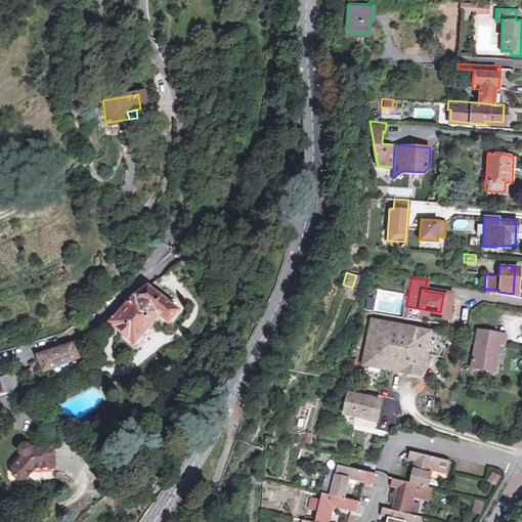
[(131,296),(122,305),(109,320),(132,345),(157,316),(168,323),(177,311),(146,285),(131,296)]
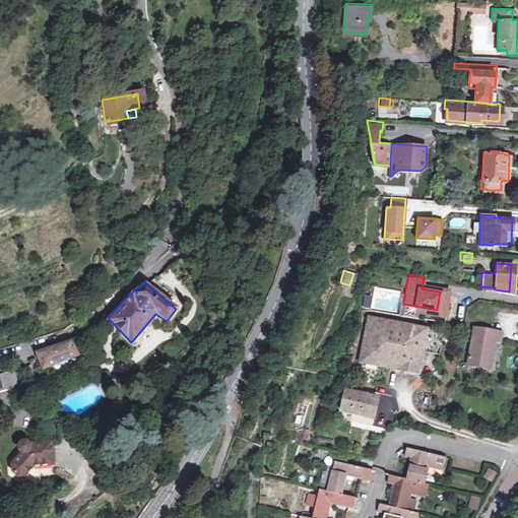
[(448,288),(423,283),(422,288),(440,292),(437,310),(403,304),(401,314),(415,317),(417,311),(443,315),(448,288)]
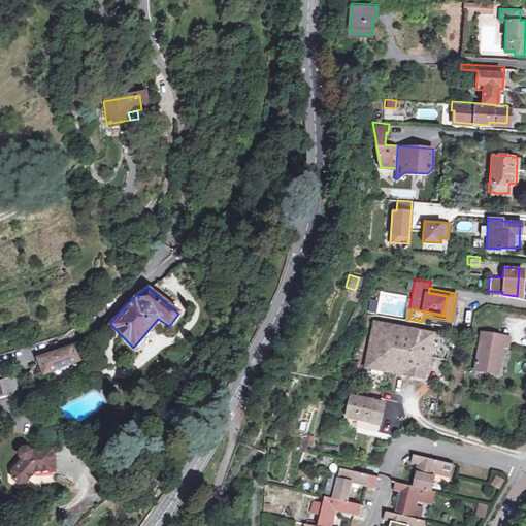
[(433,332),(375,321),(366,367),(425,379),(433,332)]
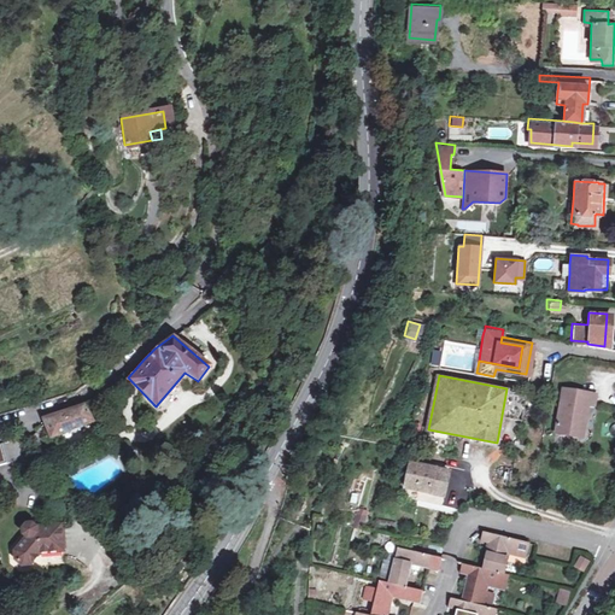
[(561,387),(554,432),(575,435),(577,421),(583,422),(586,403),(592,404),(595,393),(561,387)]
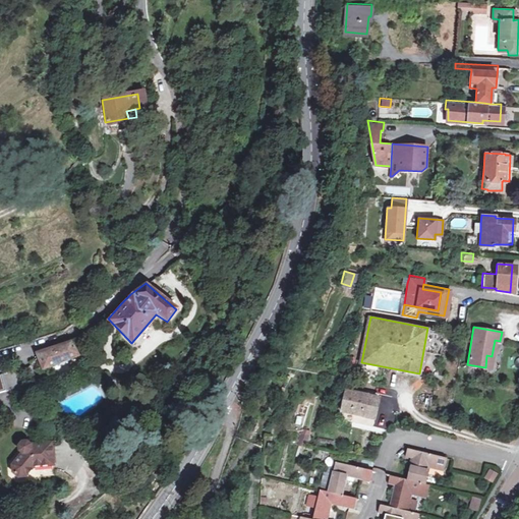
[(35,354),(36,356),(41,369),(76,356),(69,342),(35,354)]
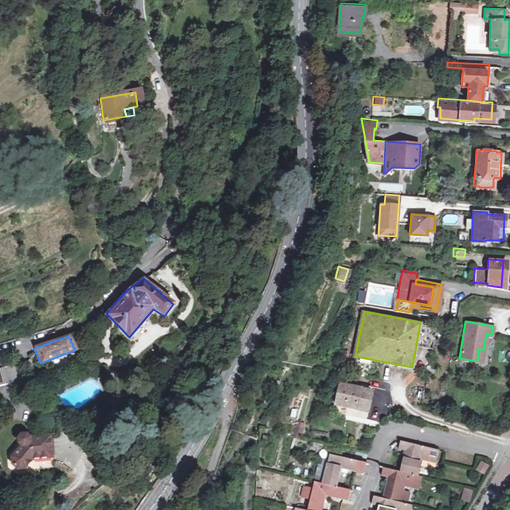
[(371,390),(341,383),(337,403),(367,410),(368,407),(371,390)]
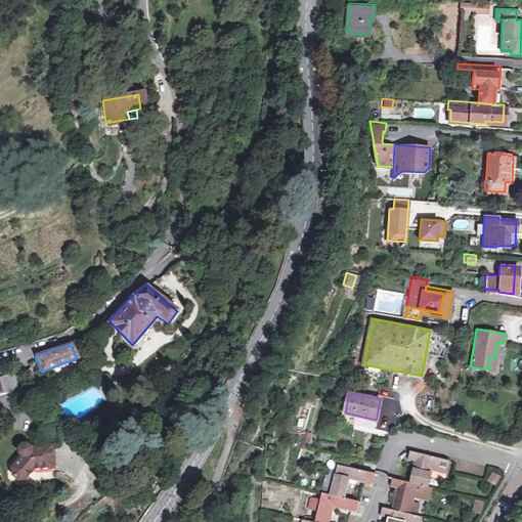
[(50,443),(29,445),(26,443),(19,443),(17,446),(17,451),(20,453),(7,470),(22,482),(34,467),(53,465),(50,443)]
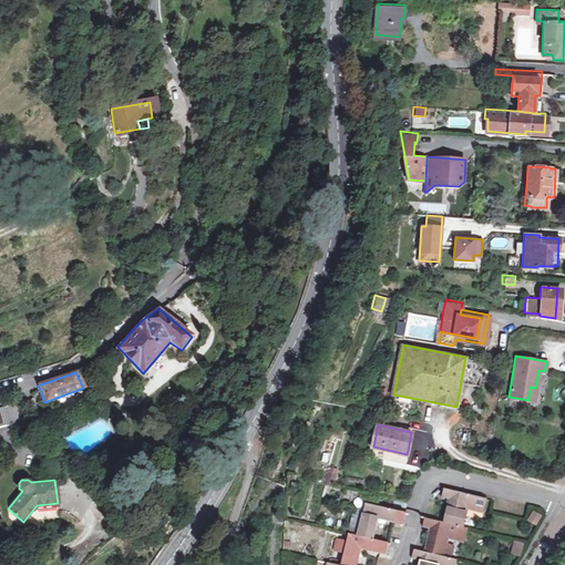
[(455,524),(463,526),(465,520),(466,513),(469,507),(483,511),(486,497),(443,489),(441,496),(449,499),(443,521),(455,524)]
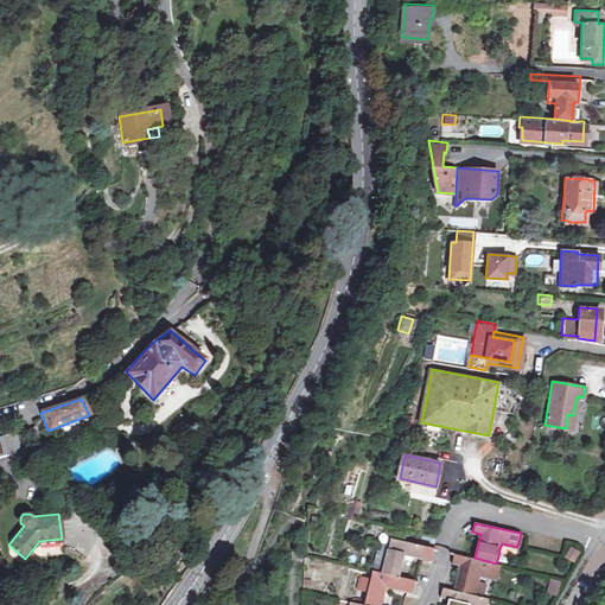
[(390,539),(389,543),(381,572),(397,575),(403,554),(431,561),(433,548),(390,539)]
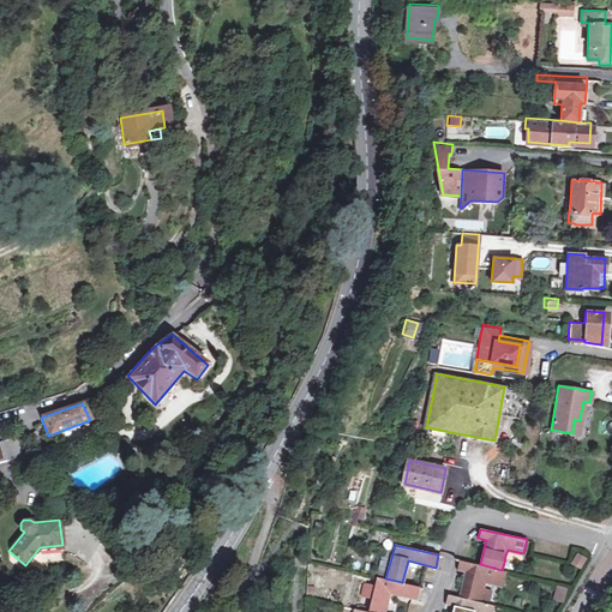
[(377,576),(385,579),(394,550),(382,547),(373,575),(377,576)]
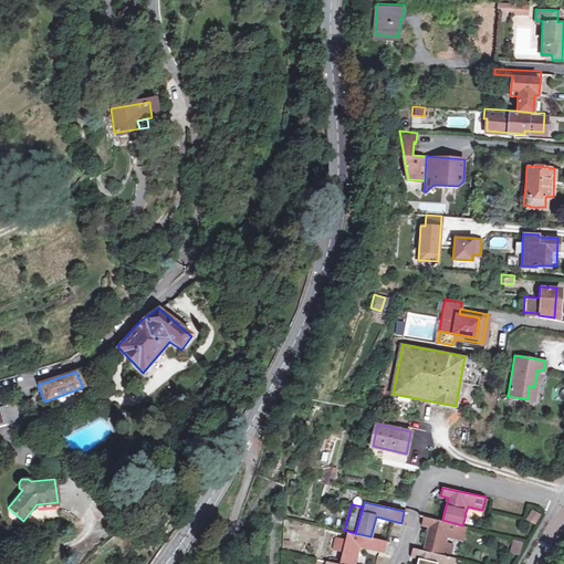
[(533,521),(539,511),(530,505),(523,515),(533,521)]
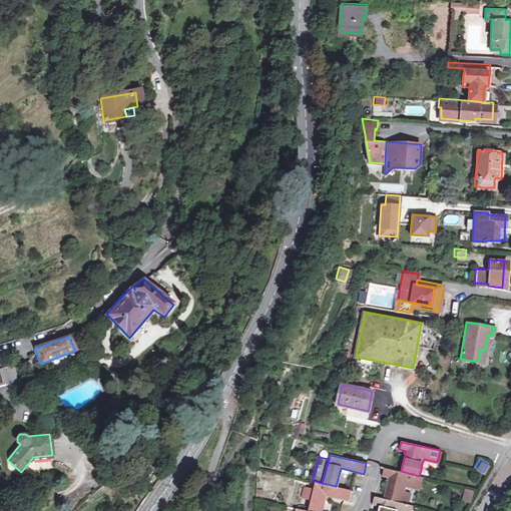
[(423,476),(419,476),(412,474),(401,471),(383,467),(382,473),(389,475),(383,498),(386,499),(400,502),(404,489),(405,485),(420,488),(423,476)]
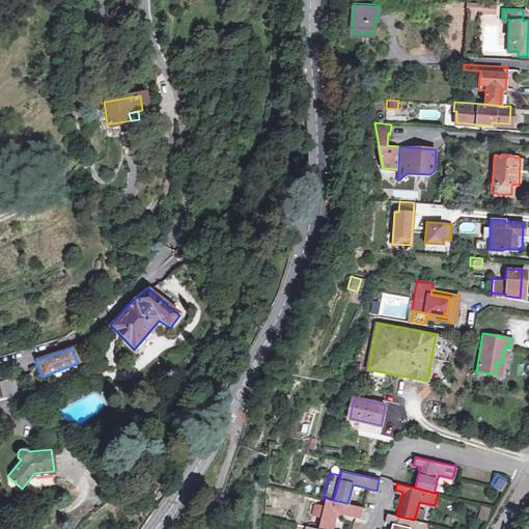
[(363,507),(347,503),(333,500),(326,498),(325,503),(322,516),(319,524),(318,528),(321,528),(332,528),(337,512),(360,518),(363,507)]
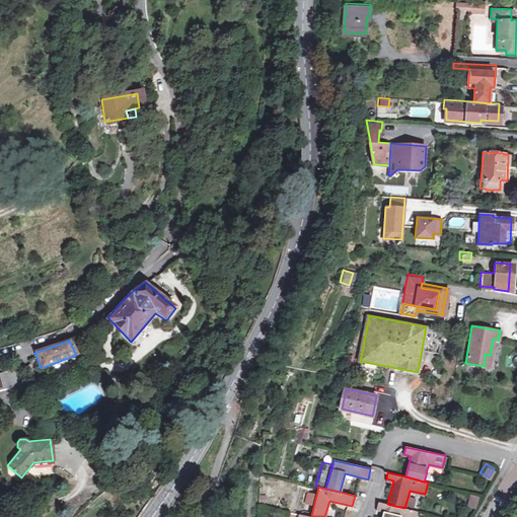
[(303,501),(314,504),(317,492),(306,489),(303,501)]
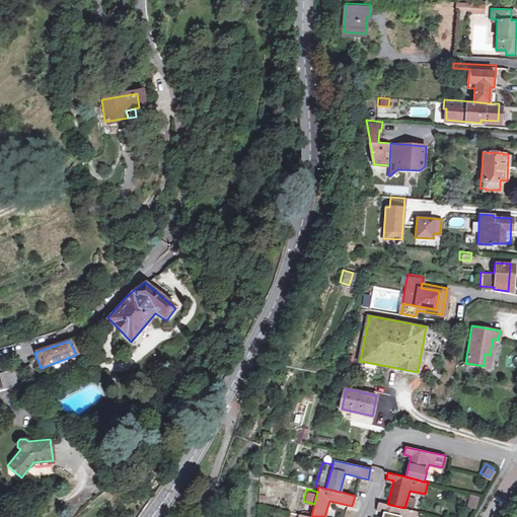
[(476,496),(467,494),(464,506),(473,508),(476,496)]
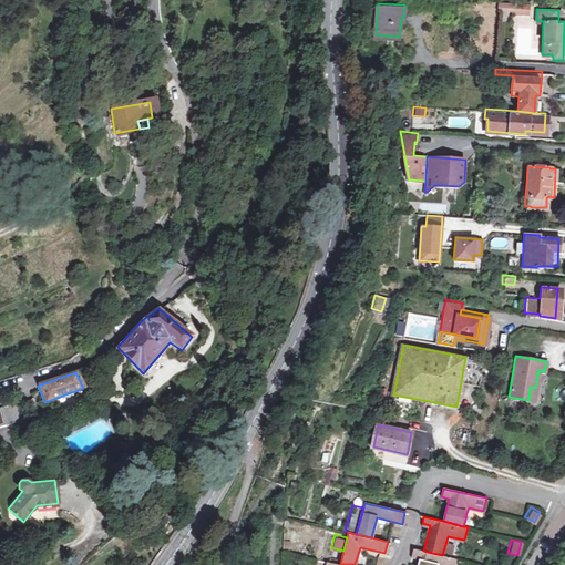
[(447,541),(442,555),(450,557),(453,542),(447,541)]
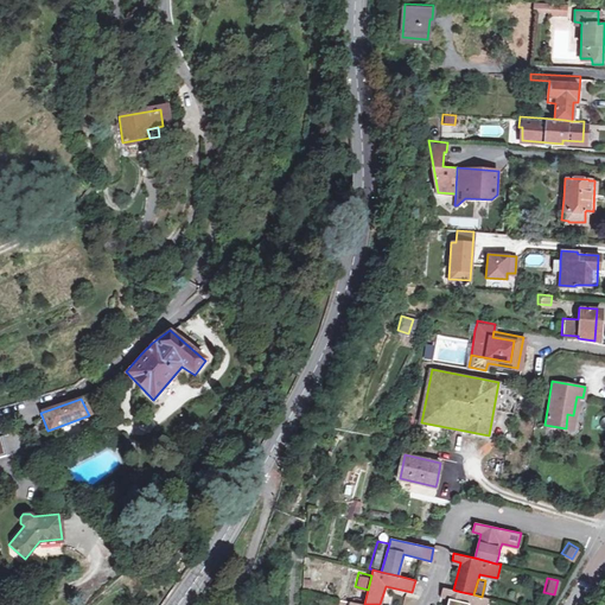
[(486,604),(489,598),(482,597),(473,594),(457,591),(453,590),(443,587),(440,596),(445,598),(443,604),(486,604)]
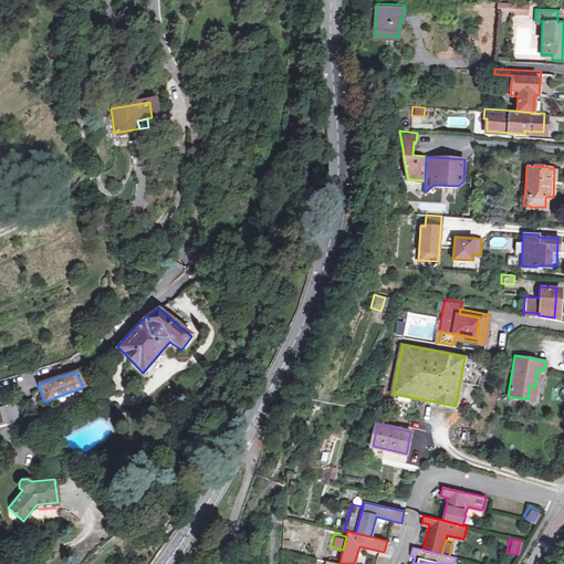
All buildings are outlined.
